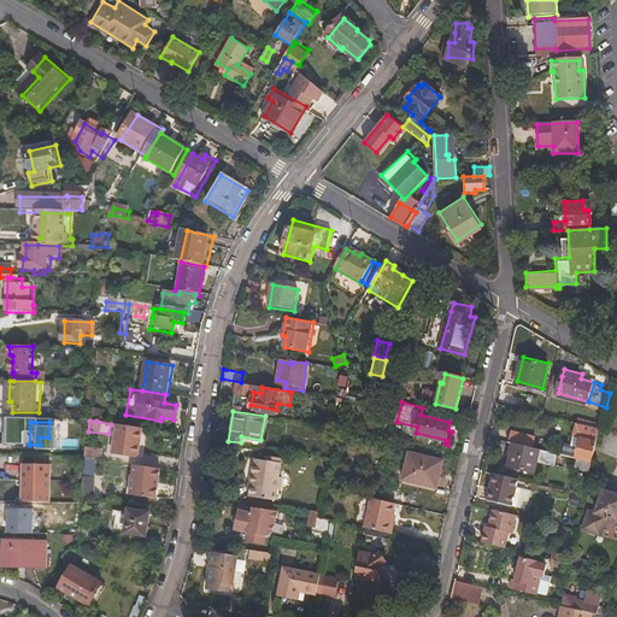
[(134,456),(137,428),(121,424),(116,453),(134,456)]
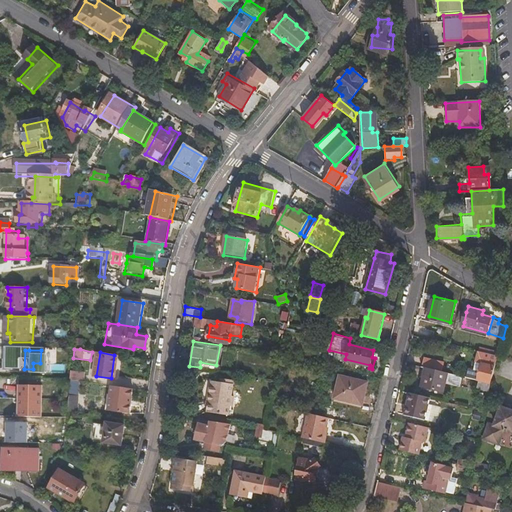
[(479,381),(492,385),(499,357),(478,352),(476,363),(481,364),(477,381),(479,381)]
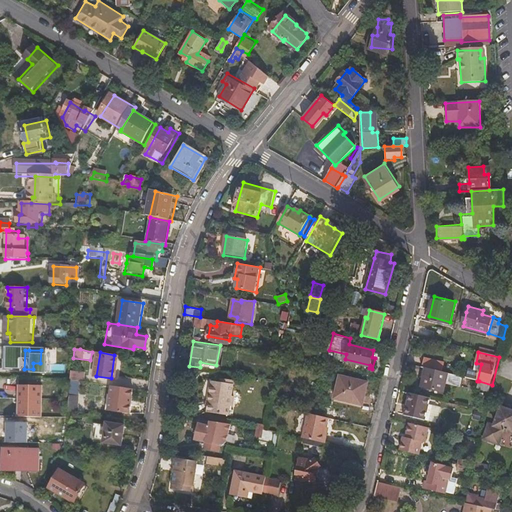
[(267,378),(279,380),(284,356),(277,354),(273,375),(268,374),(267,378)]
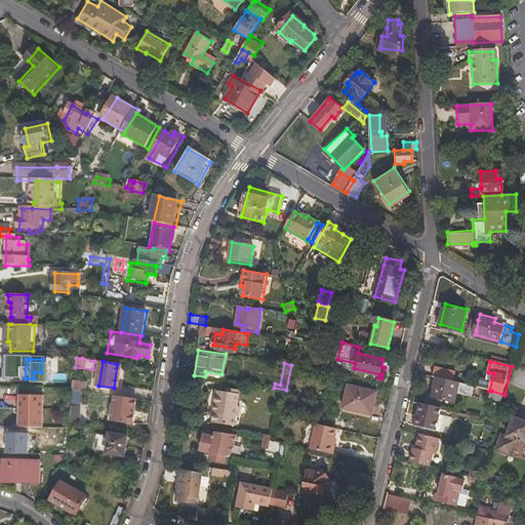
[(436,369),(434,378),(437,378),(454,382),(456,374),(436,369)]
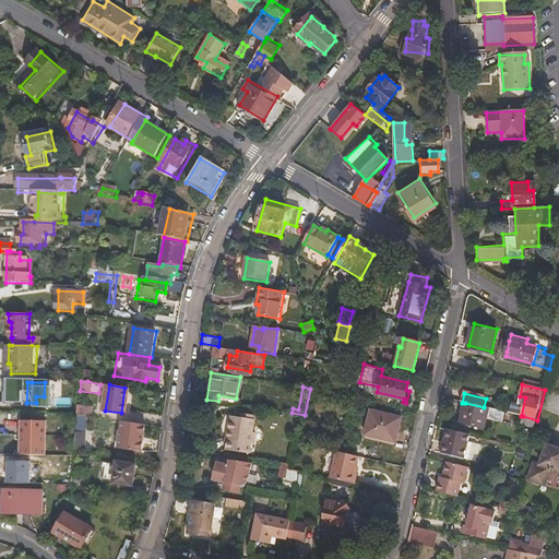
[(484,407),(465,403),(461,421),(485,428),(487,419),(503,424),(506,413),(484,407)]
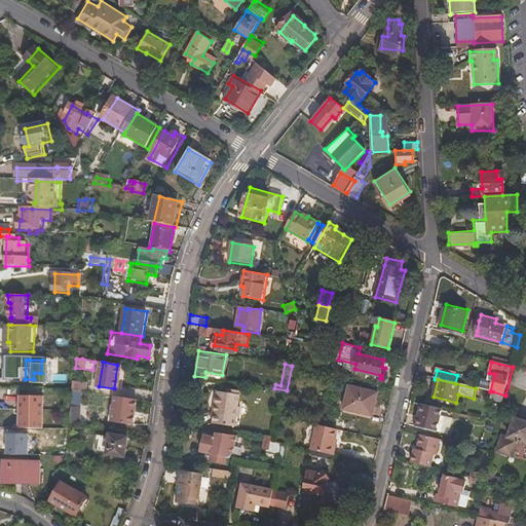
[(74,381),(73,390),(94,392),(95,384),(74,381)]
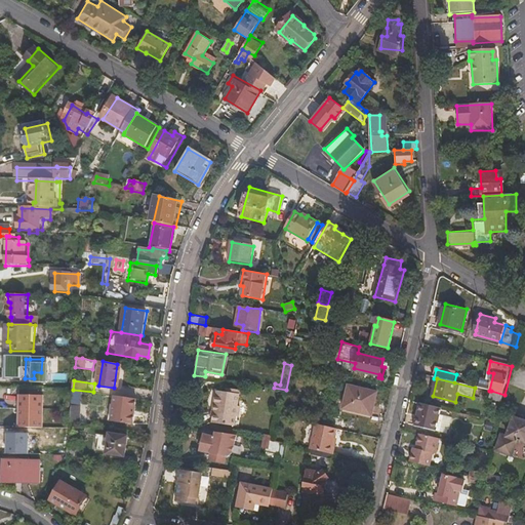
[(376,392),(350,386),(344,409),(371,416),(376,392)]
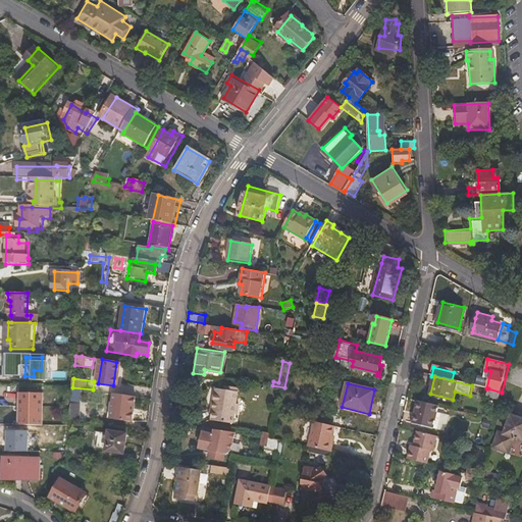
[(211,403),(237,406),(237,405),(235,404),(237,387),(229,385),(228,390),(222,388),(215,387),(213,400),(212,400),(211,403)]
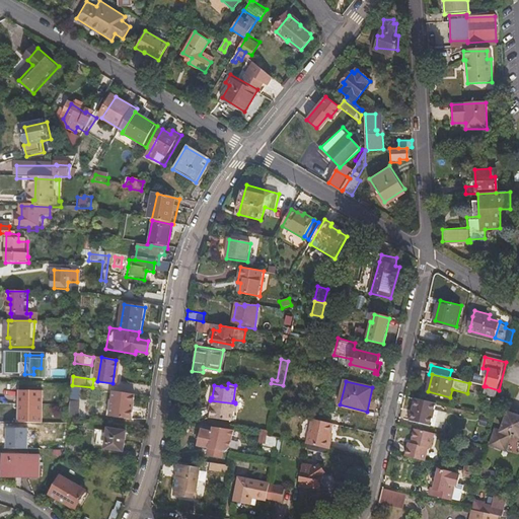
[(484,394),(497,398),(499,390),(486,386),(484,394)]
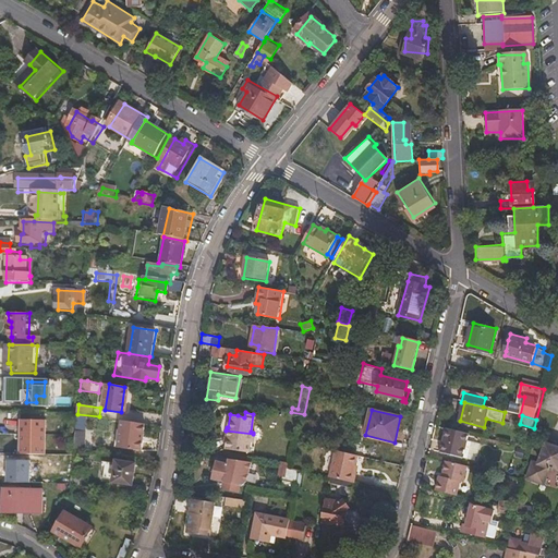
[(22,448),(47,449),(48,420),(24,419),(24,443),(22,448)]
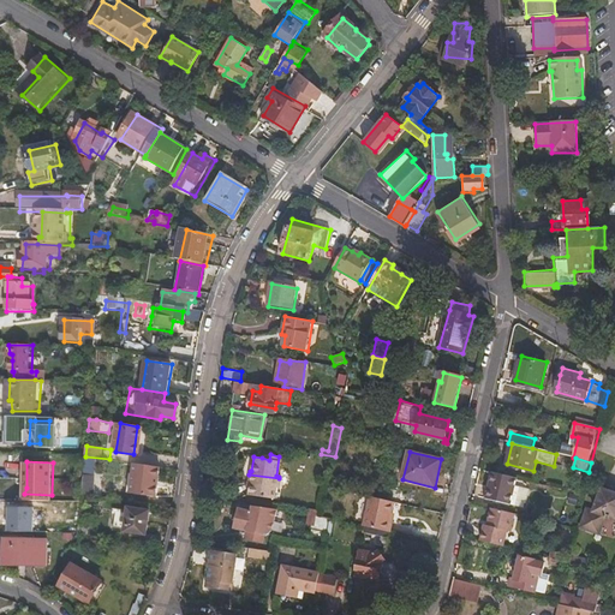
[(133,461),(129,491),(156,496),(162,467),(133,461)]
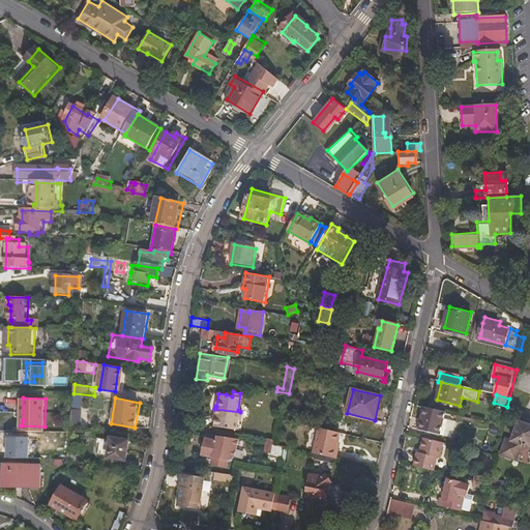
[(299,403),(289,401),(285,418),(297,421),(297,417),(296,416),(299,403)]
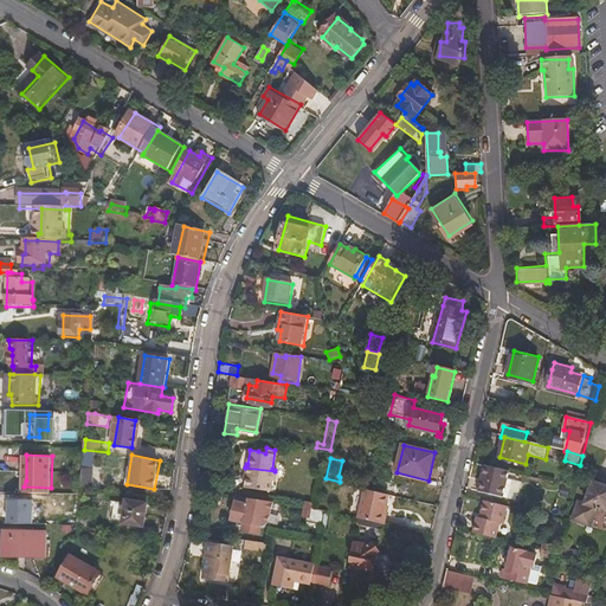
[(274,482),(275,471),(245,468),(244,476),(247,477),(245,488),(269,491),(270,481),(274,482)]
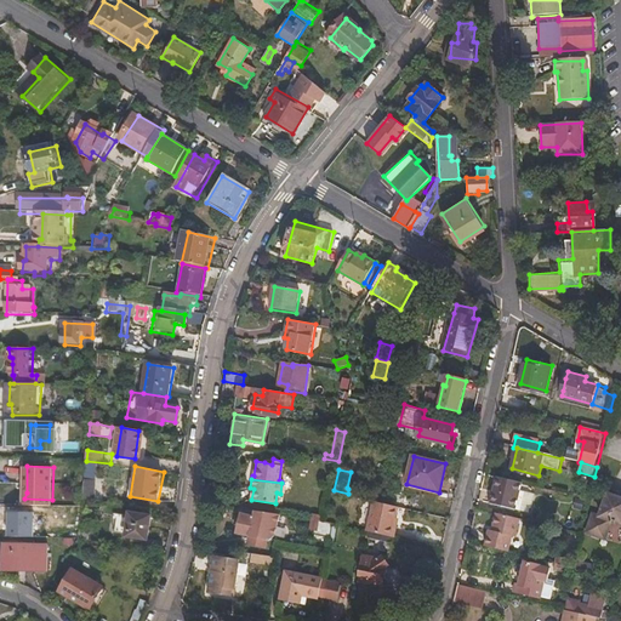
[(523,485),(499,479),(493,505),(530,513),(531,508),(533,508),(536,496),(522,493),(523,485)]
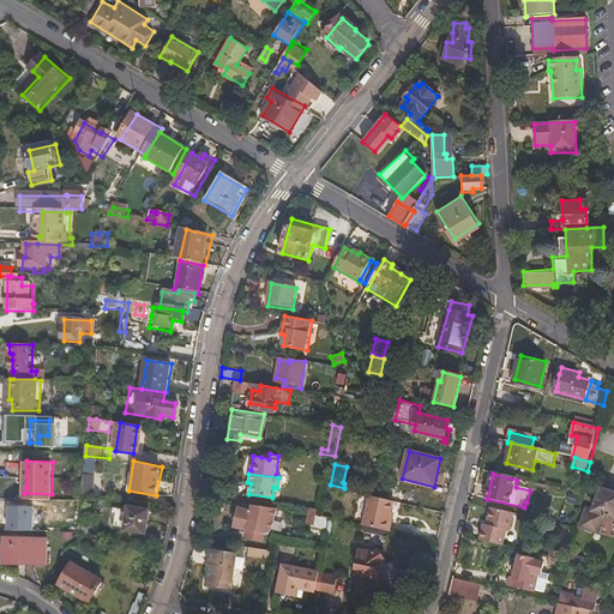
[(596,500),(593,499),(590,505),(594,507),(593,511),(613,517),(613,492),(600,488),(596,500)]
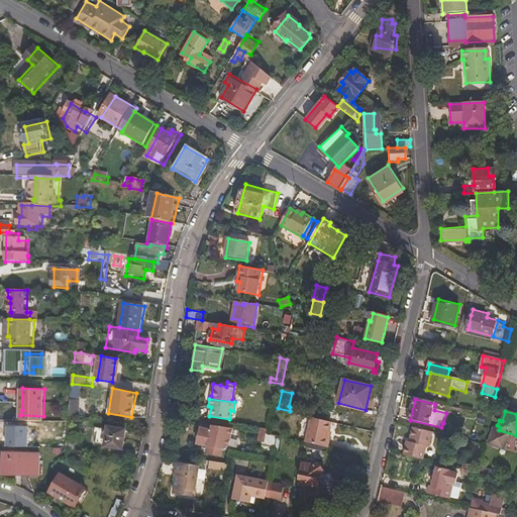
[(331,414),(329,421),(332,423),(339,424),(341,417),(331,414)]
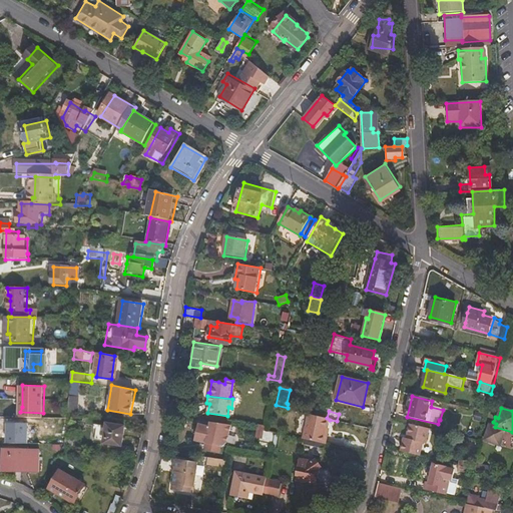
[(20,412),(19,412),(19,420),(43,420),(43,413),(20,412)]
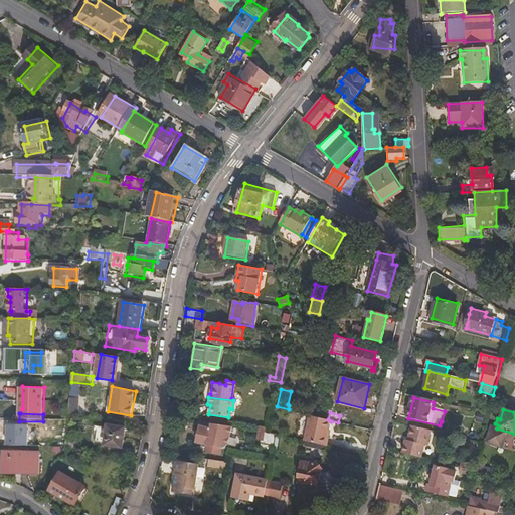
[(314,416),(310,415),(305,441),(327,446),(329,438),(327,437),(331,421),(328,419),(314,416)]
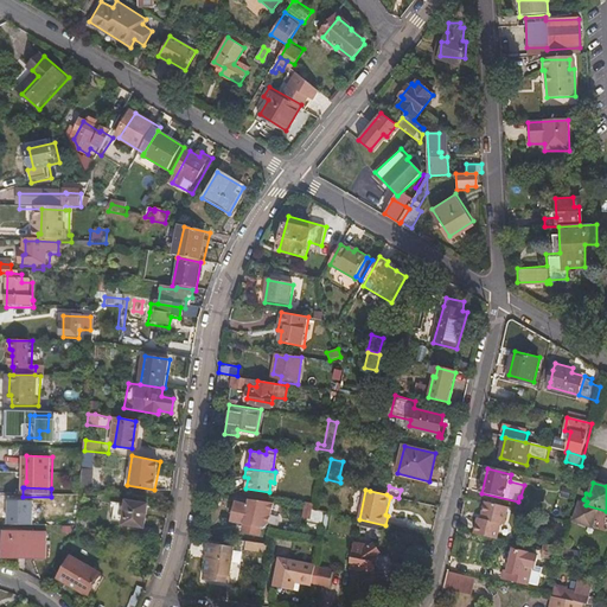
[(266,524),(270,503),(247,499),(246,504),(234,502),(229,521),(242,524),(259,528),(260,529),(266,524)]
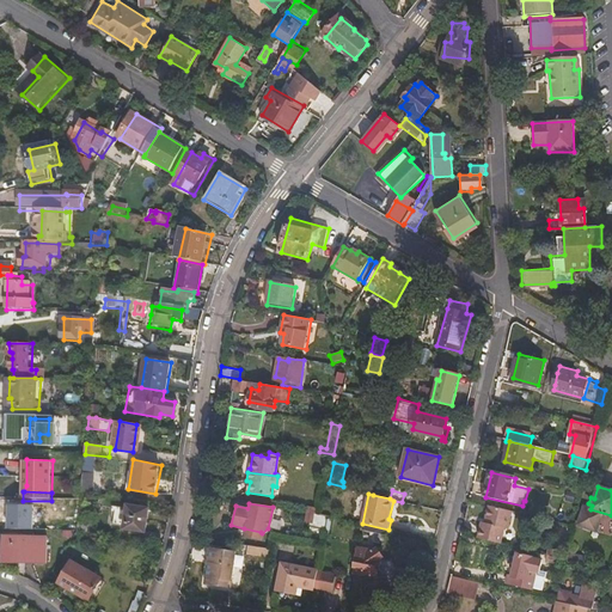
[(483,525),(479,539),(501,544),(505,531),(507,532),(512,513),(490,507),(485,526),(483,525)]
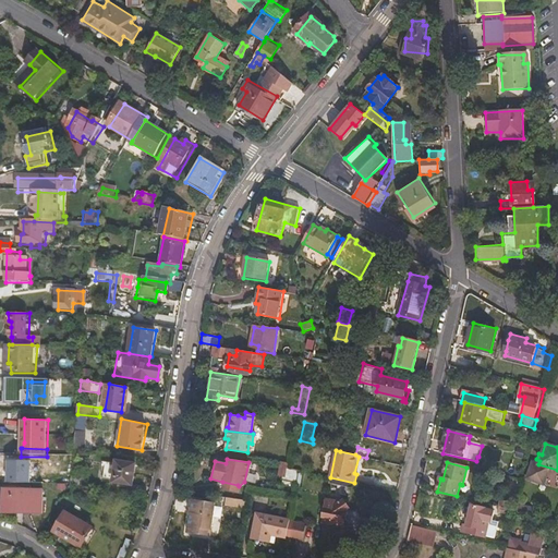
[(112,465),(101,464),(99,481),(110,483),(109,485),(130,488),(133,466),(112,464),(112,465)]
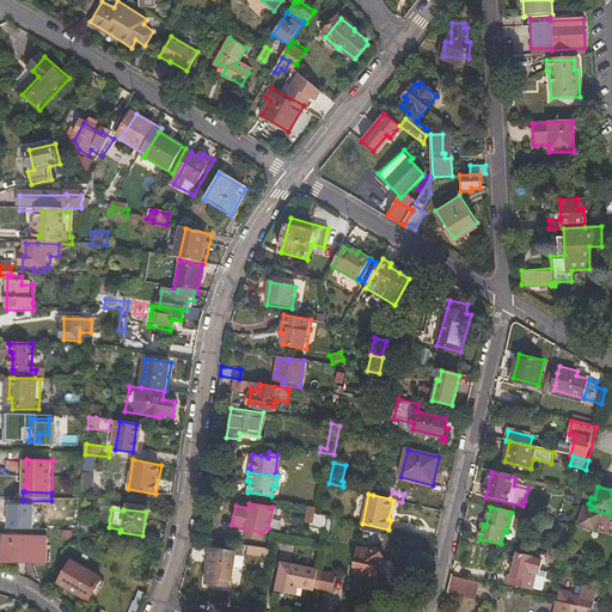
[(316,525),(318,513),(310,512),(307,522),(316,525)]
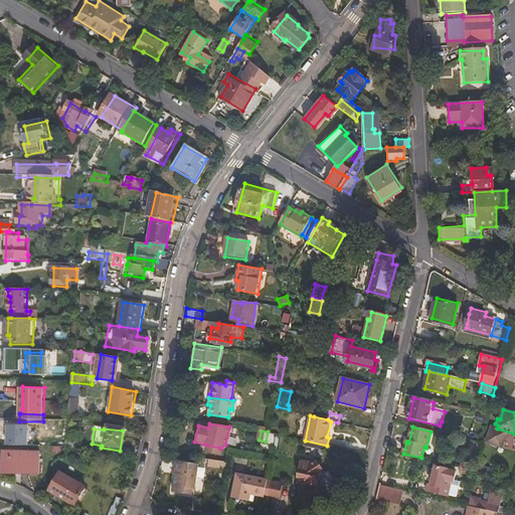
[(21,454),(19,454),(4,453),(3,471),(20,472),(20,475),(38,476),(38,454),(29,453),(27,453),(26,457),(21,456),(21,454)]
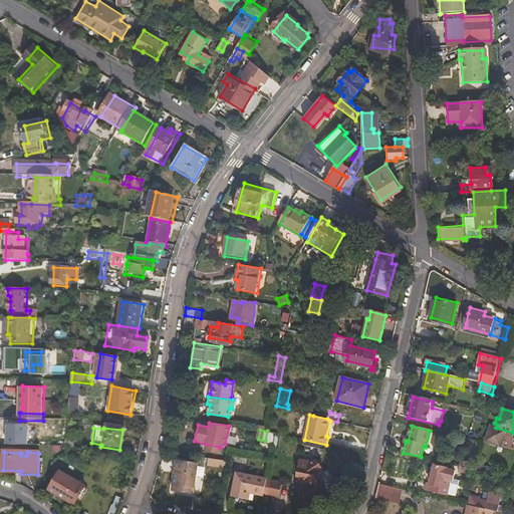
[(226,468),(227,462),(208,459),(207,466),(226,468)]
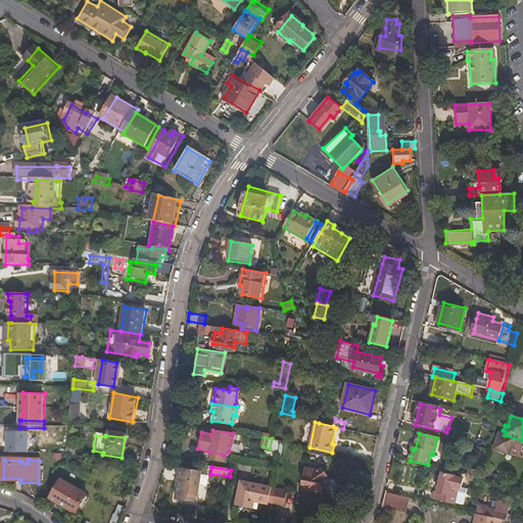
[(174,490),(196,493),(199,471),(178,468),(174,490)]
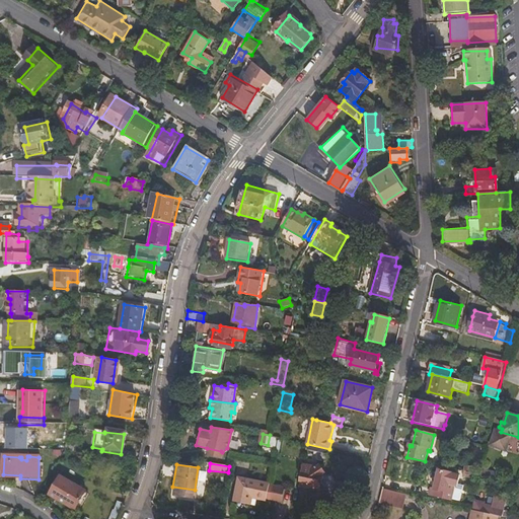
[(316,467),(301,464),(297,486),(315,490),(316,490),(319,487),(322,475),(324,474),(319,465),(316,467)]
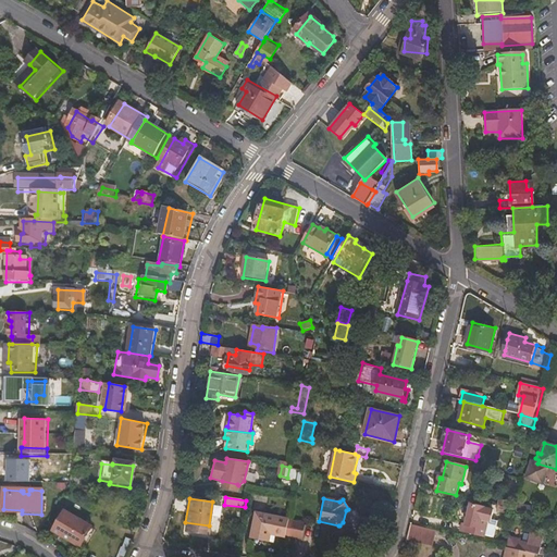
[(495,505),(511,508),(515,509),(516,505),(497,499),(495,505)]
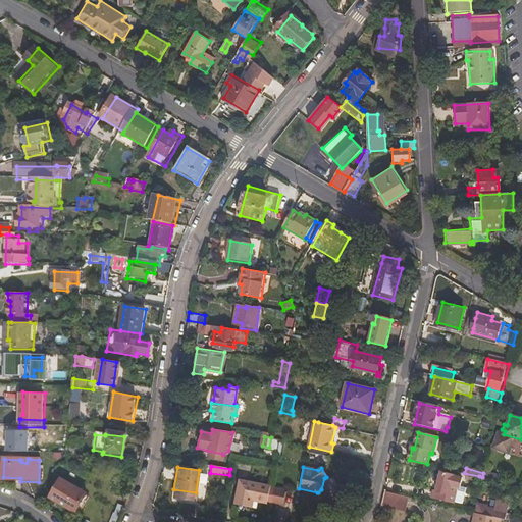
[(461,477),(440,472),(433,498),(453,503),(454,497),(459,498),(461,489),(458,488),(461,477)]
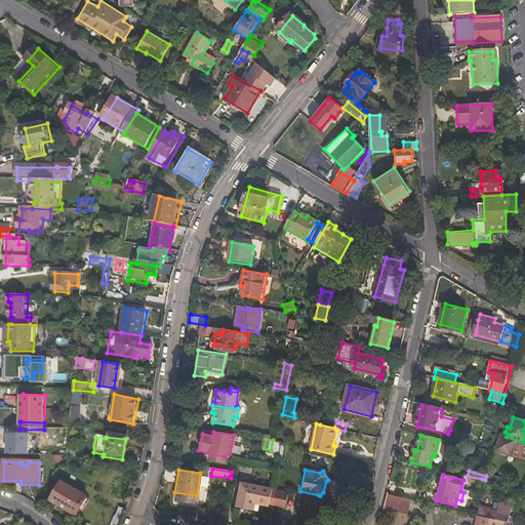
[(467,476),(466,481),(481,485),(482,479),(467,476)]
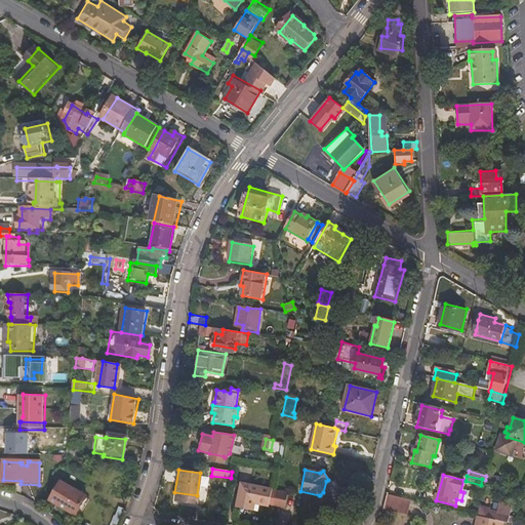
[(63,478),(52,497),(78,512),(88,493),(75,484),(76,482),(71,479),(70,482),(63,478)]
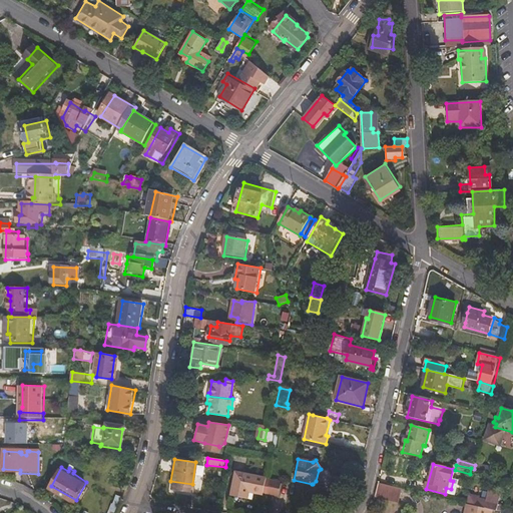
[(278,498),(281,481),(236,472),(231,496),(247,499),(249,492),(278,498)]
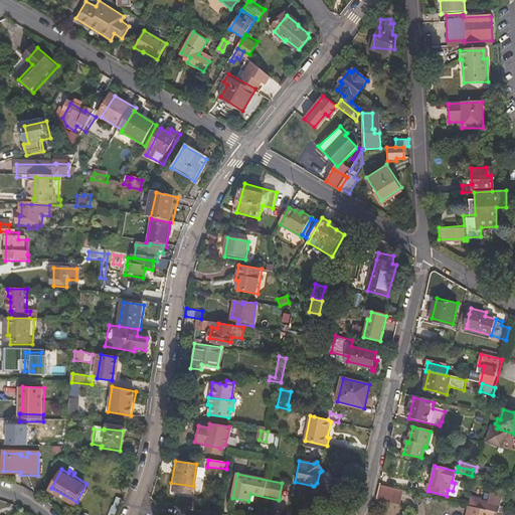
[(192,489),(193,486),(171,483),(170,492),(189,495),(190,489),(192,489)]
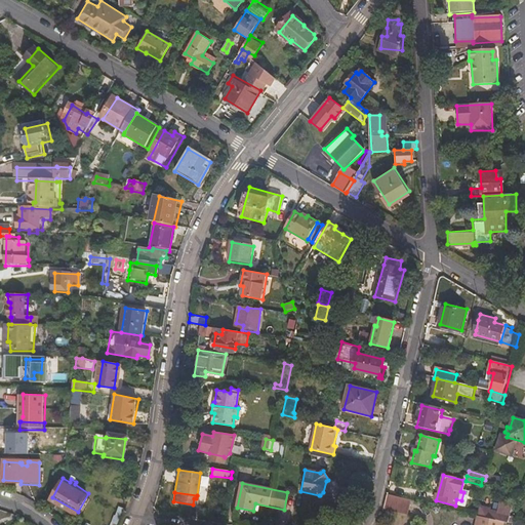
[(388,493),(385,508),(407,514),(411,499),(388,493)]
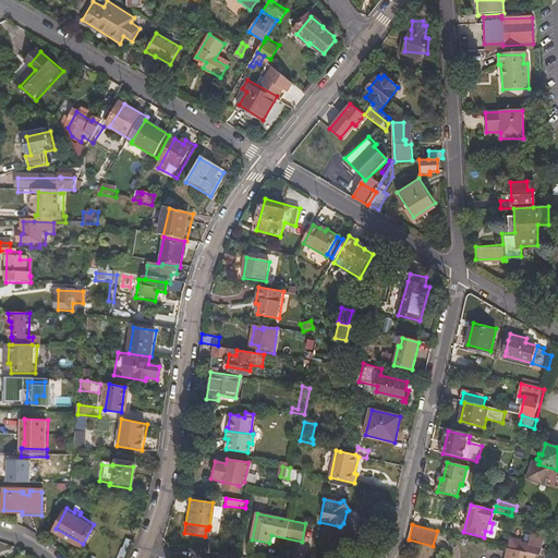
[(523,543),(520,553),(536,557),(542,557),(544,548),(523,543)]
